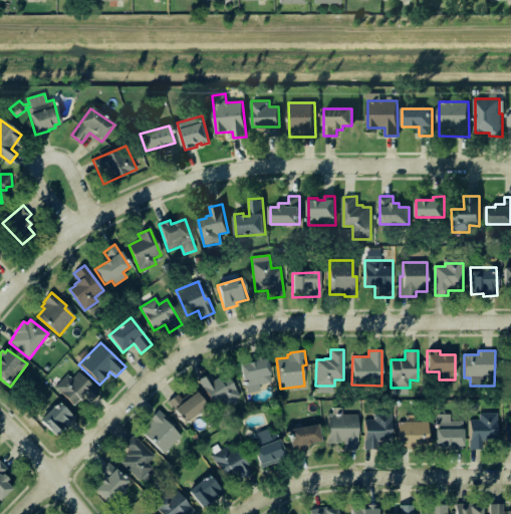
[(272,381),(266,358),(262,359),(261,355),(254,357),(255,360),(239,364),(247,395),(261,391),(259,386),(272,381)]
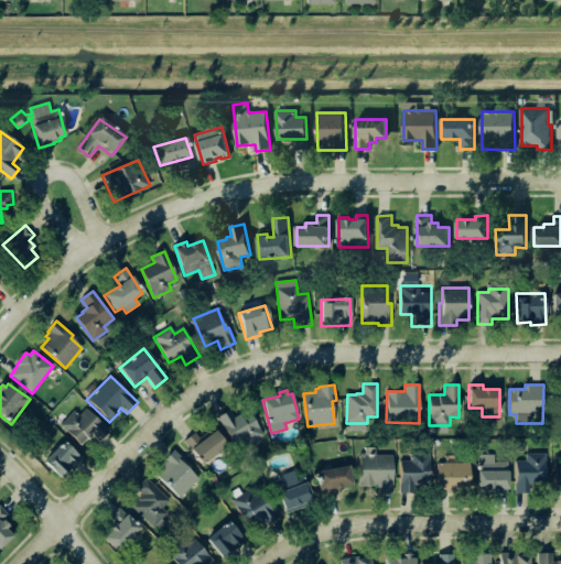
[(86,408),(111,431),(99,443),(92,436),(88,440),(87,438),(82,444),(61,425),(74,411),(79,415),(86,408)]
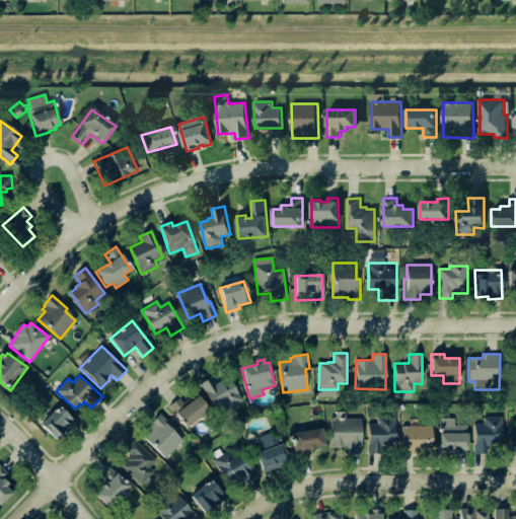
[(216,383),(212,377),(200,383),(214,408),(223,402),(227,409),(242,399),(228,376),(216,383)]
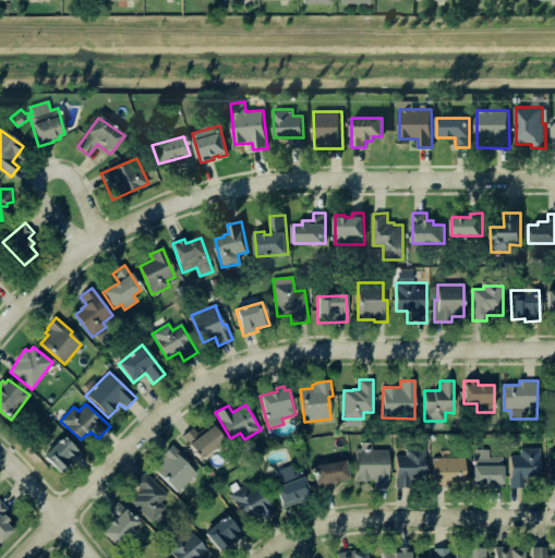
[(197,434),(193,428),(182,436),(200,460),(225,441),(212,424),(197,434)]
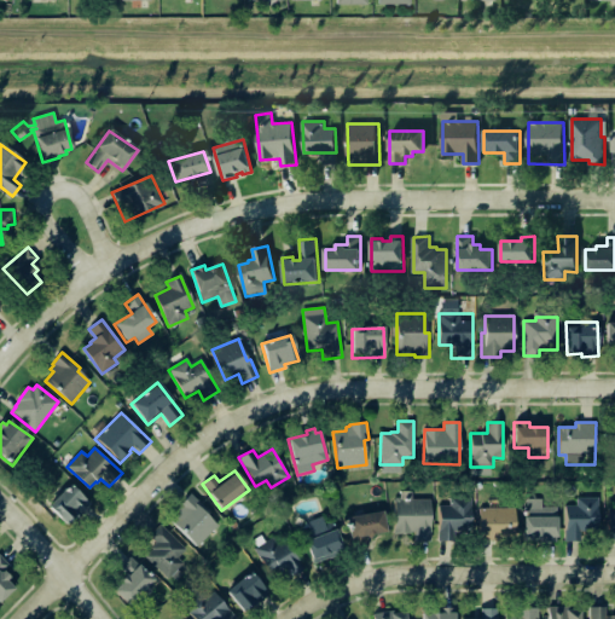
[(70,485),(47,508),(69,528),(91,507),(70,485)]
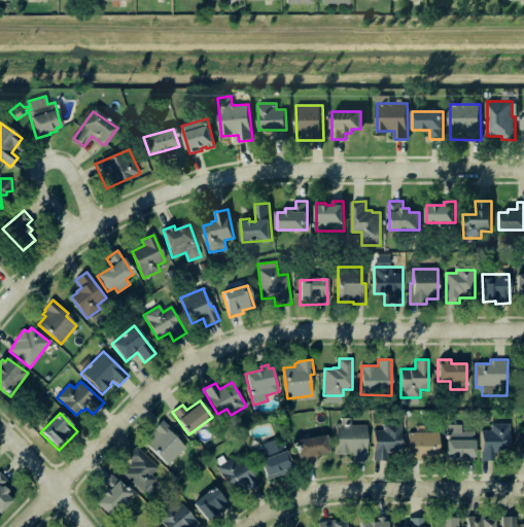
[(351,425),(351,418),(341,418),(341,425),(336,425),(336,453),(353,453),(353,460),(367,460),(367,425),(351,425)]
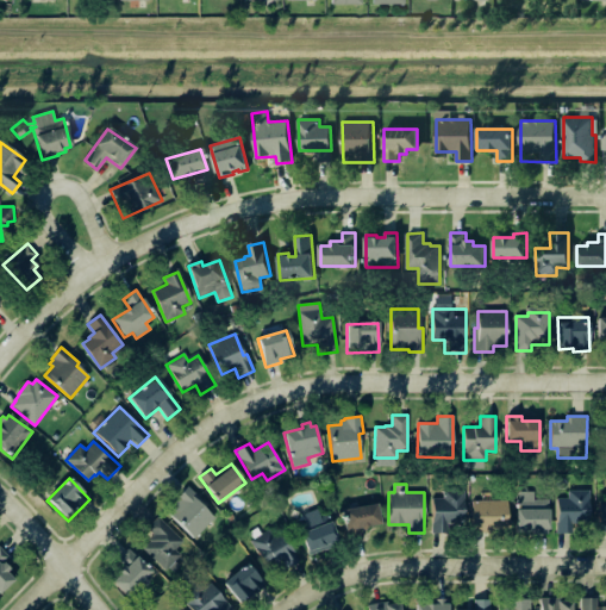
[(188,489),(199,498),(197,499),(214,516),(195,537),(167,510),(188,489)]
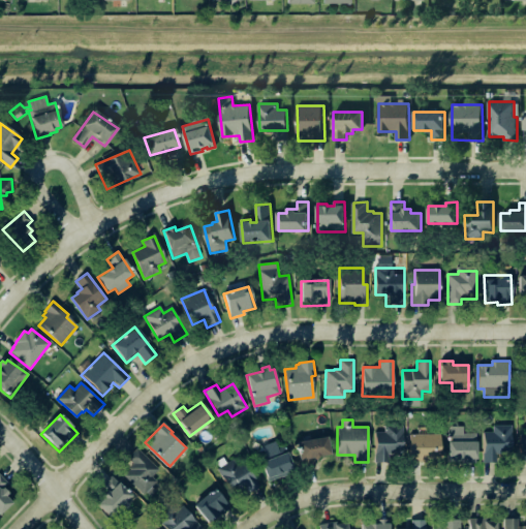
[(403,426),(403,454),(388,455),(388,462),(375,462),(375,433),(383,433),(383,426),(403,426)]
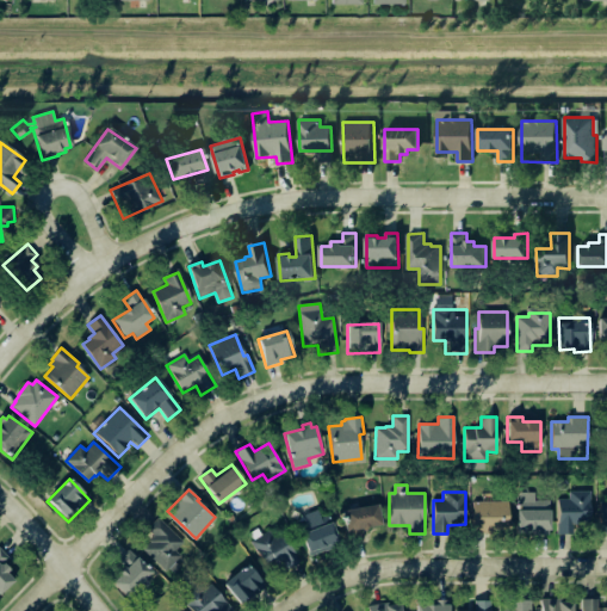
[(590,492),(590,524),(573,524),(573,535),(558,535),(558,499),(569,499),(569,492),(590,492)]
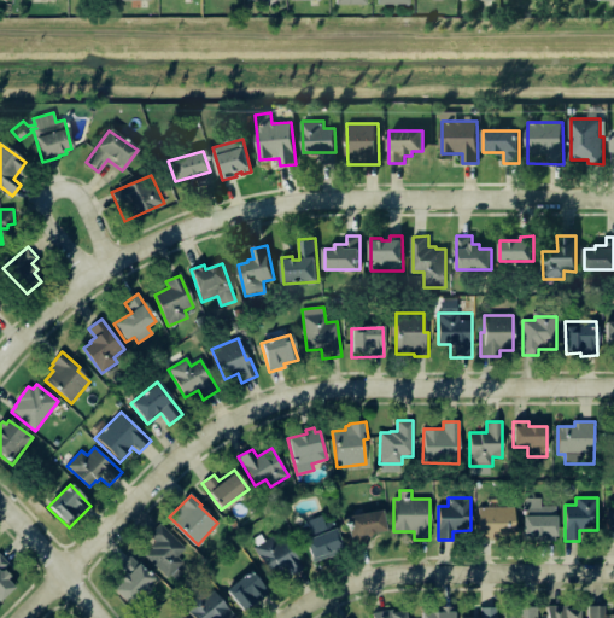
[(541,499),(541,506),(556,506),(556,542),(522,542),(522,499),(541,499)]
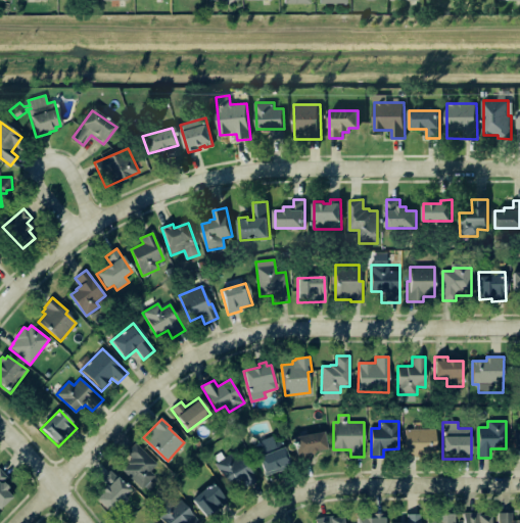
[(406,429),(405,456),(435,456),(435,430),(406,429)]
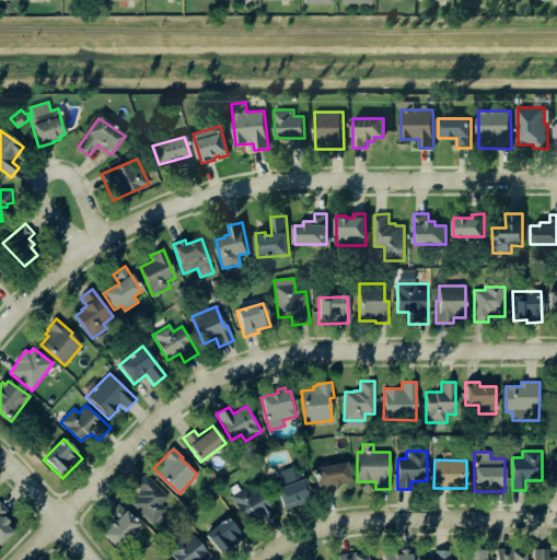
[(345,463),(349,481),(317,488),(313,469),(345,463)]
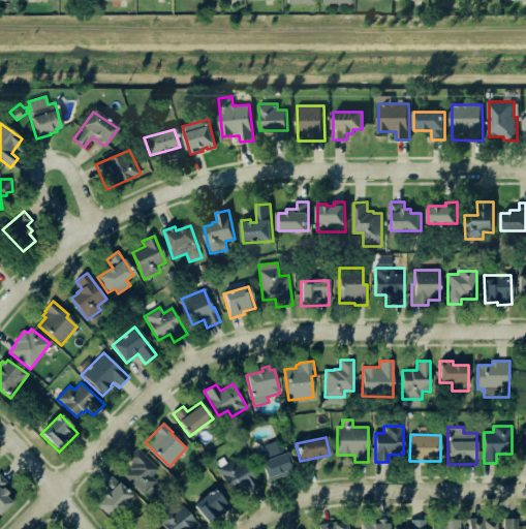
[(286,453),(280,455),(275,442),(263,446),(267,460),(260,462),(268,481),(294,471),(286,453)]
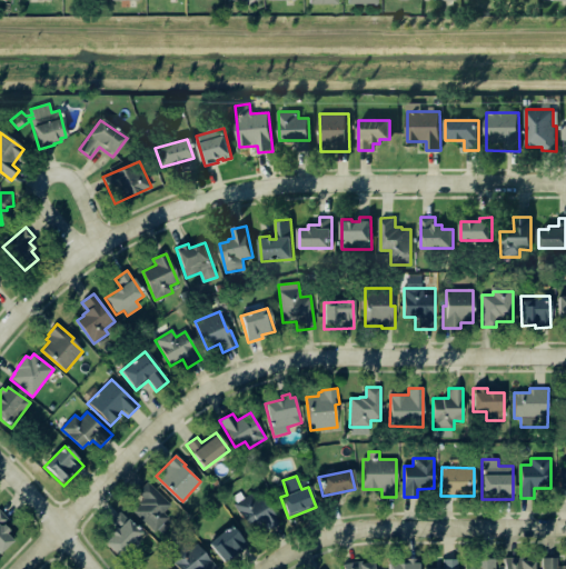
[(148,482),(171,505),(164,512),(169,518),(156,532),(135,511),(140,506),(139,505),(144,499),(138,493),(148,482)]
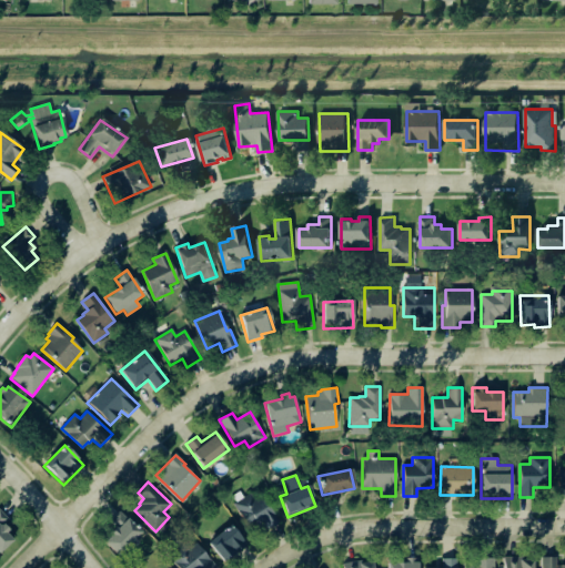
[(254,500),(250,494),(234,504),(251,531),(264,524),(268,528),(280,521),(263,495),(254,500)]
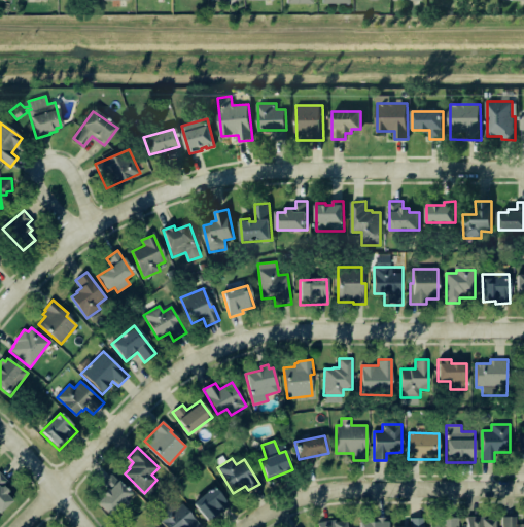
[(0,472),(0,513),(11,502),(4,495),(7,492),(3,488),(9,483),(0,472)]
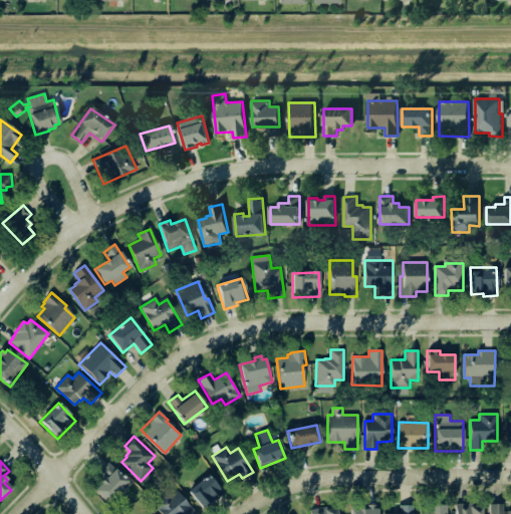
[(108,463),(126,481),(105,502),(93,491),(100,484),(97,482),(103,477),(98,472),(108,463)]
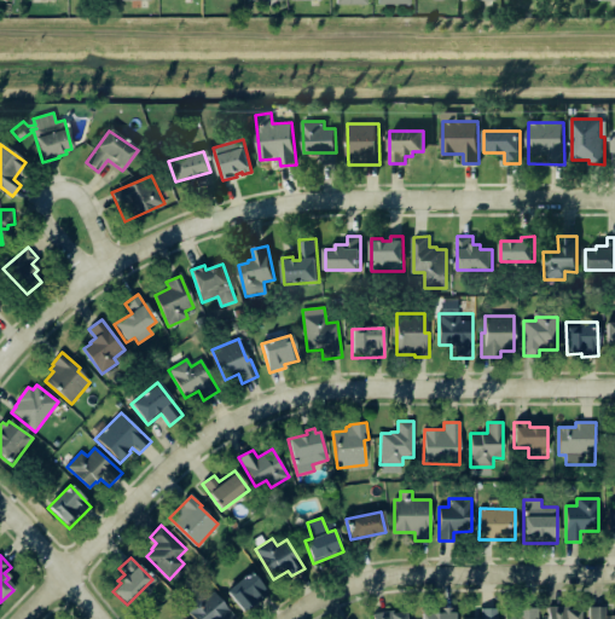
[(250,571),(270,593),(253,607),(251,605),(243,612),(226,591),(250,571)]
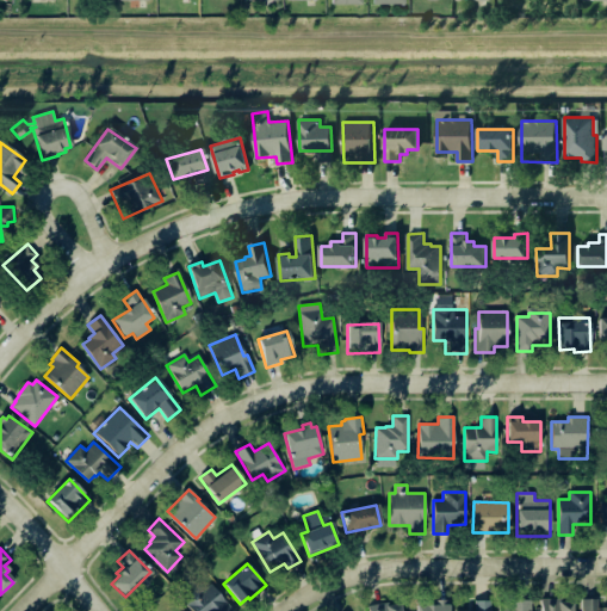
[(211,584),(234,610),(191,610),(181,598),(197,586),(202,592),(211,584)]
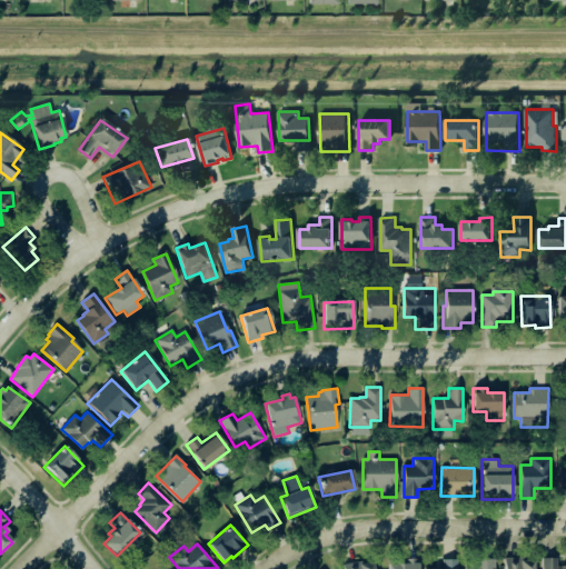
[(505,558),(505,568),(534,568),(534,561),(520,561),(520,558),(505,558)]
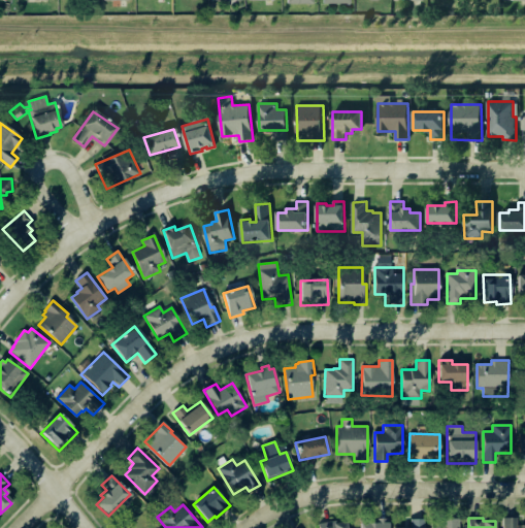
[(504,527),(504,518),(518,518),(519,526),(524,525),(524,527),(504,527)]
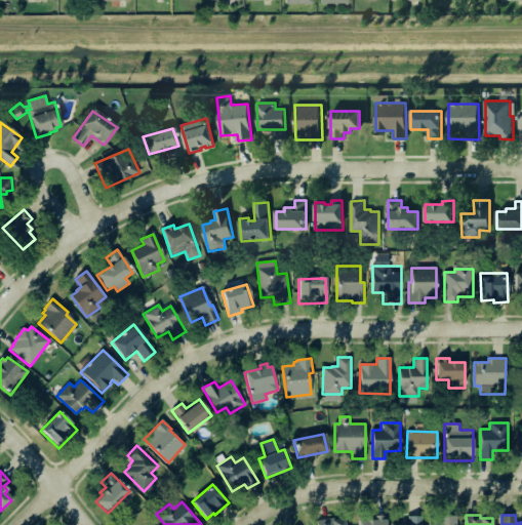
[(386,516),(386,524),(357,524),(357,520),(373,520),(373,516),(386,516)]
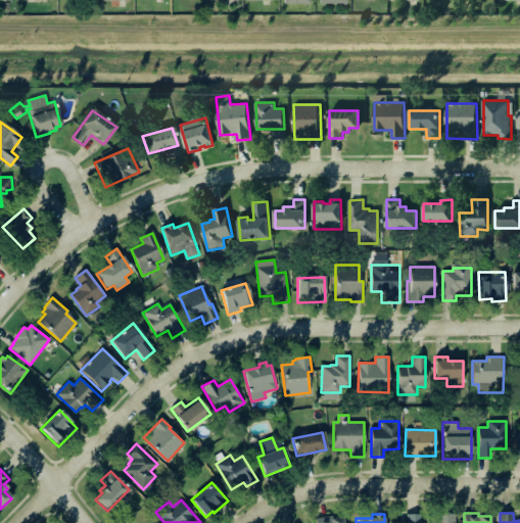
[(422,522),(423,515),(409,514),(408,522),(422,522)]
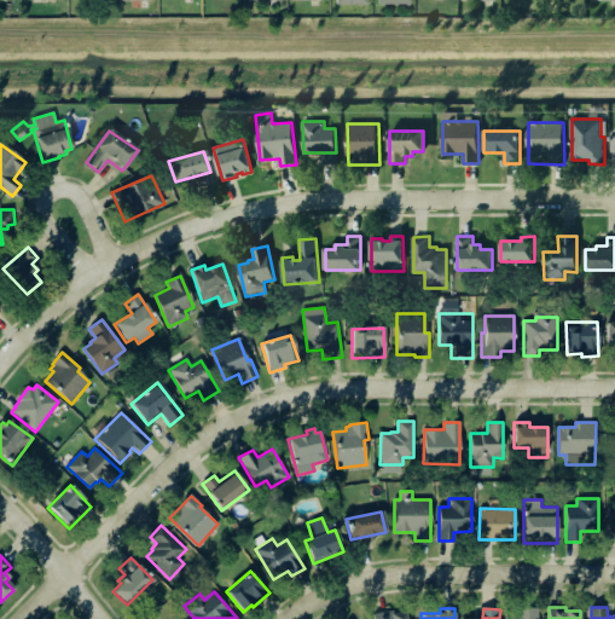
[(538,608),(538,618),(504,618),(504,614),(518,614),(517,608),(538,608)]
